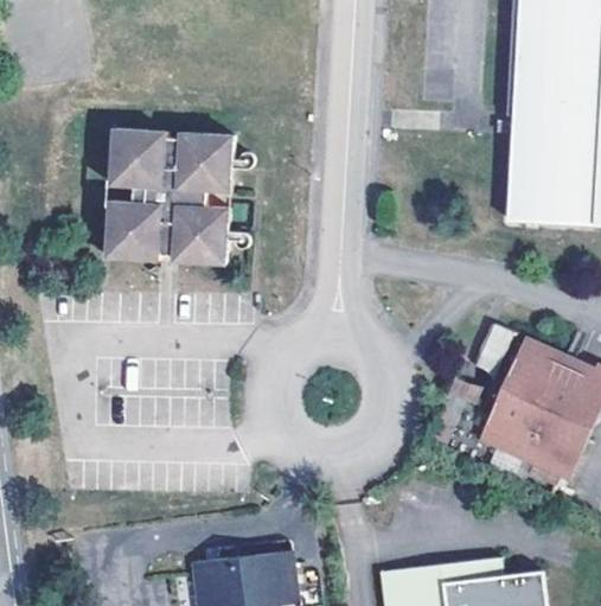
[(509,0),(503,126),(511,126),(506,228),(600,234),(600,0),(509,0)]
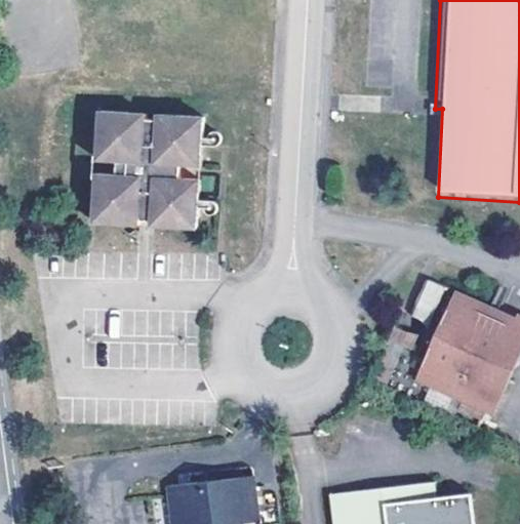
[(198,161),(200,115),(156,111),(156,117),(144,116),(144,111),(95,109),(92,155),(112,156),(111,171),(91,170),(88,220),(137,224),(138,220),(151,220),(151,225),(195,227),(197,176),(178,174),(180,161),(198,161)]
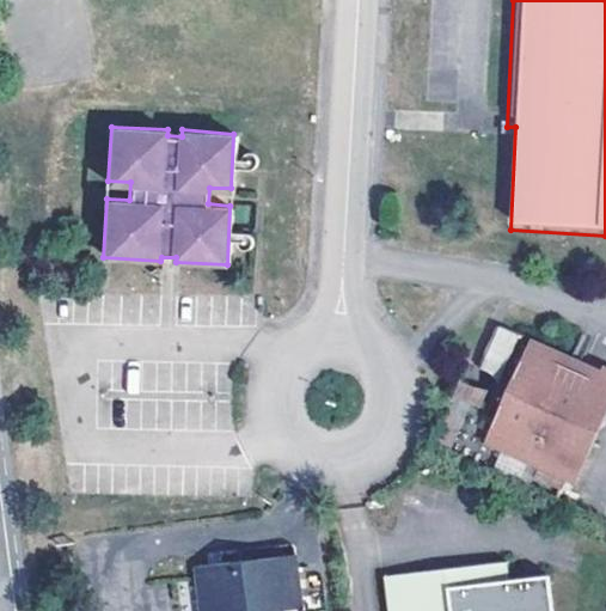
[(597,368),(527,336),(479,441),(570,482),(605,403),(605,367),(599,364),(597,368)]
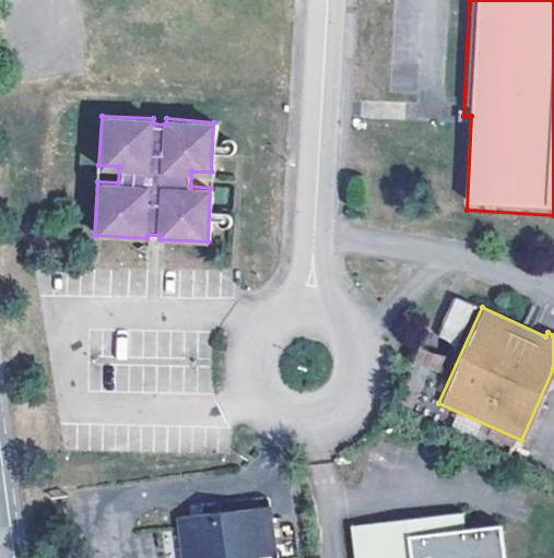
[(271,555),(264,506),(175,517),(179,557),(250,557),(271,555)]
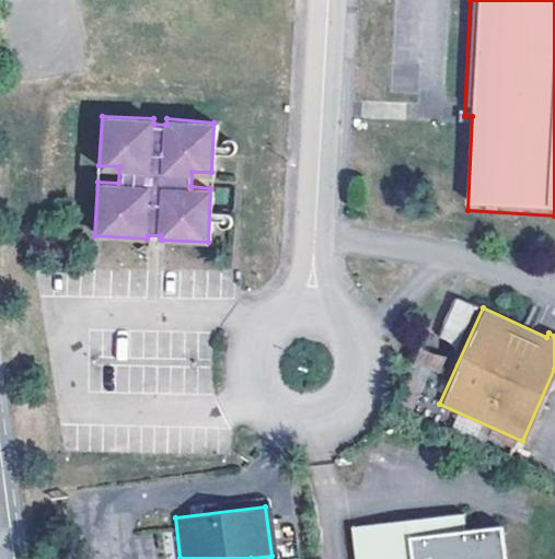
[(472,558),(469,531),(466,514),(355,526),(358,558),(472,558)]
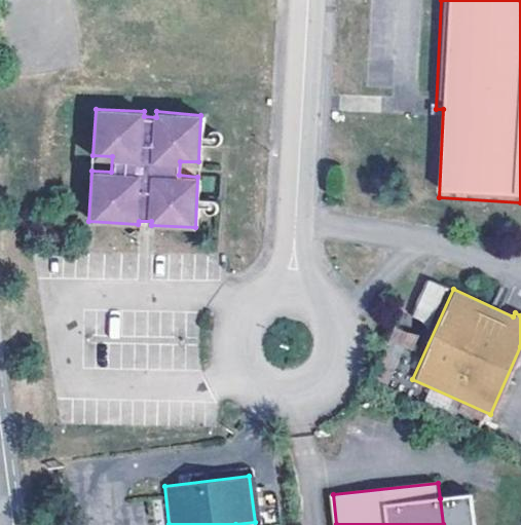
[(440,498),(443,524),(480,524),(477,494),(440,498)]
